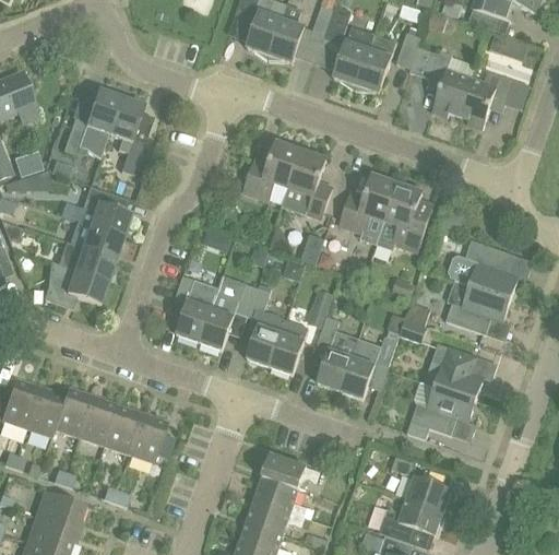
[(268,59),(270,60),(287,6),(273,1),(273,0),(240,0),(237,9),(258,16),(247,48),(254,50),(268,59)]
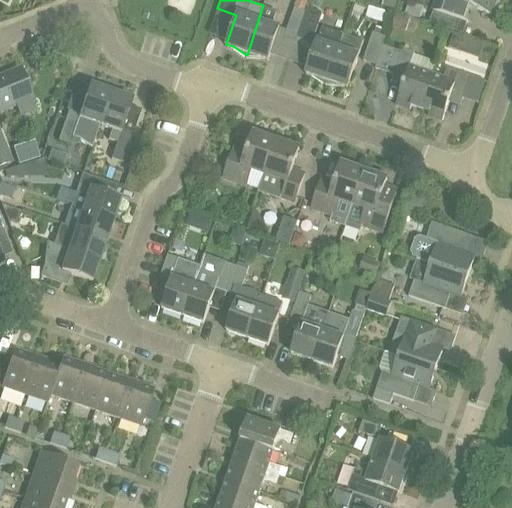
[(365,3),(356,0),(352,9),(362,12),(365,3)]
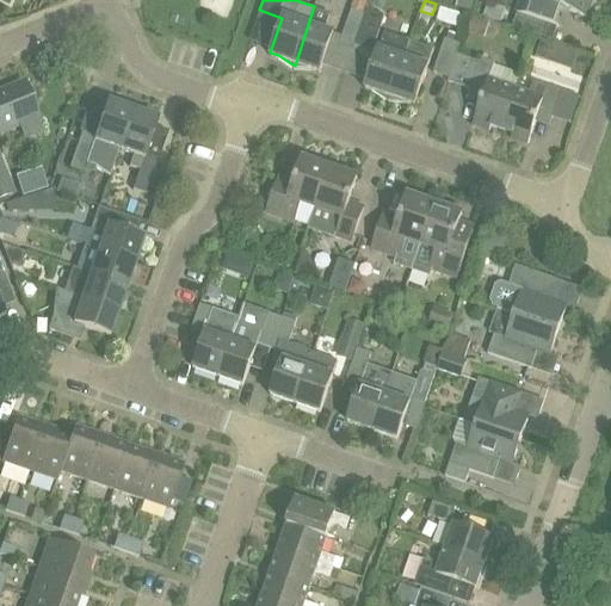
[(520,0),(517,10),(549,20),(555,2),(587,13),(592,0),(520,0)]
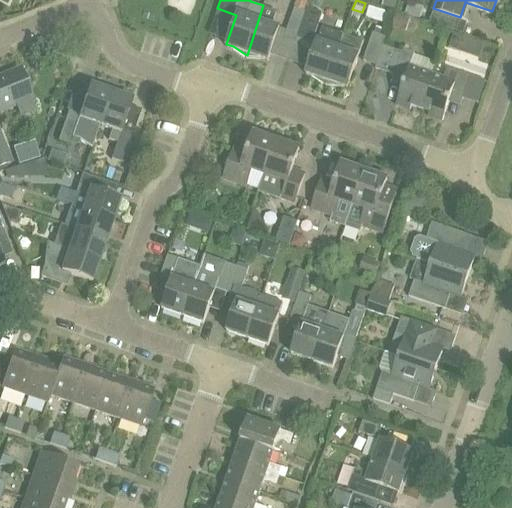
[(297,35),(298,35),(307,9),(295,4),(284,35),(296,39),(297,35)]
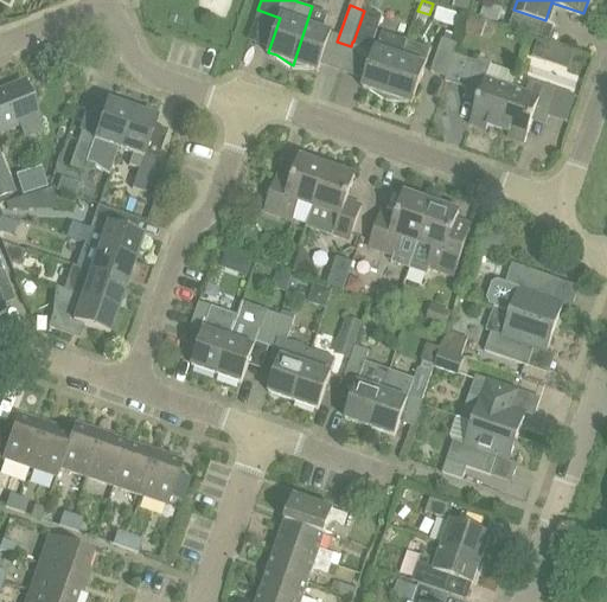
[(310,66),(318,69),(332,30),(321,26),(326,11),(312,6),(293,65),(310,66)]
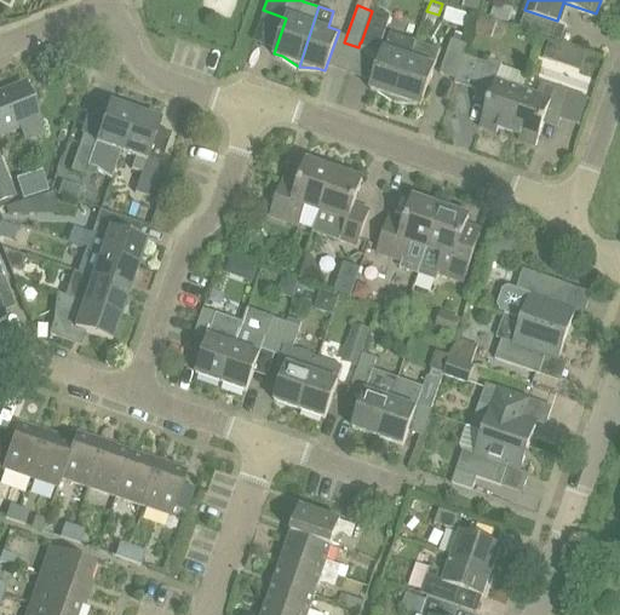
[(373,6),(372,11),(361,42),(378,49),(391,12),(373,6)]
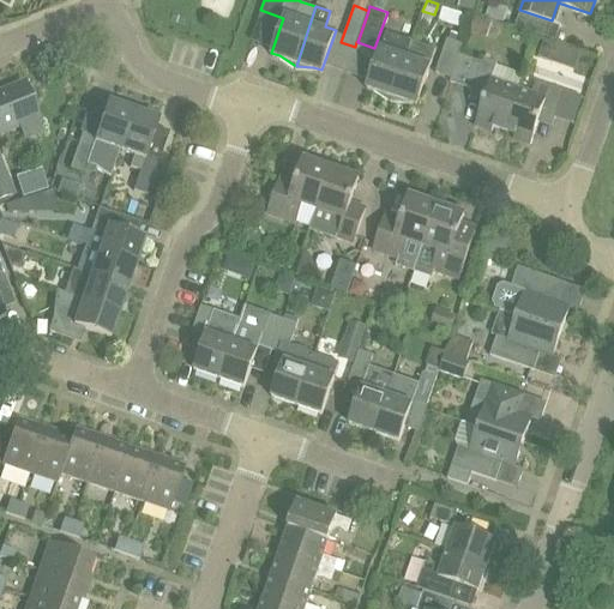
[(468,28),(487,35),(493,18),(474,12),(468,28)]
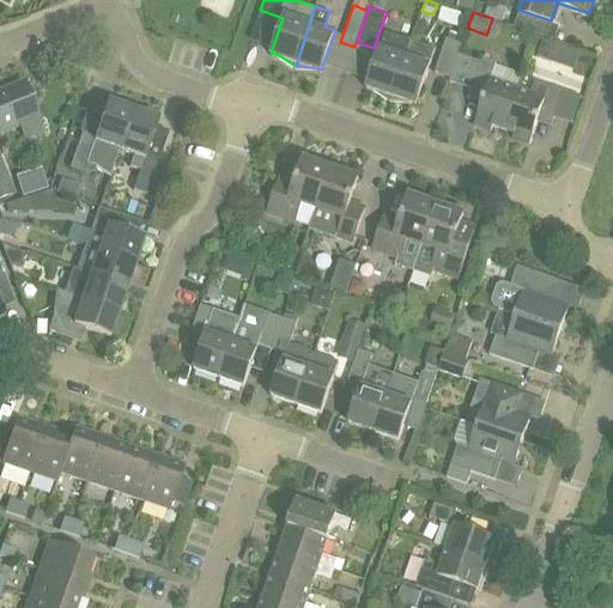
[(389,98),(390,98),(411,38),(395,32),(386,29),(380,46),(366,85),(374,87),(389,98)]
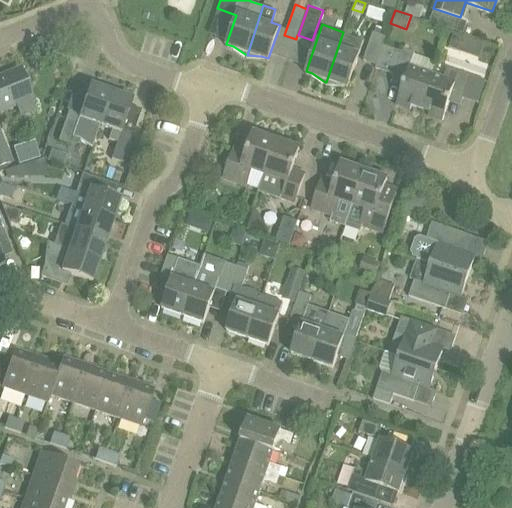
[(363,58),(377,62),(386,34),(382,33),(384,27),(375,24),(374,30),(373,29),(363,58)]
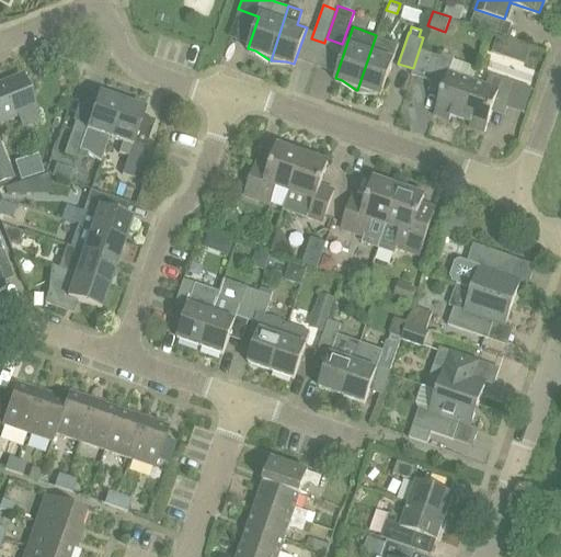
[(374,91),(381,94),(393,57),(398,43),(376,35),(357,90),(374,91)]
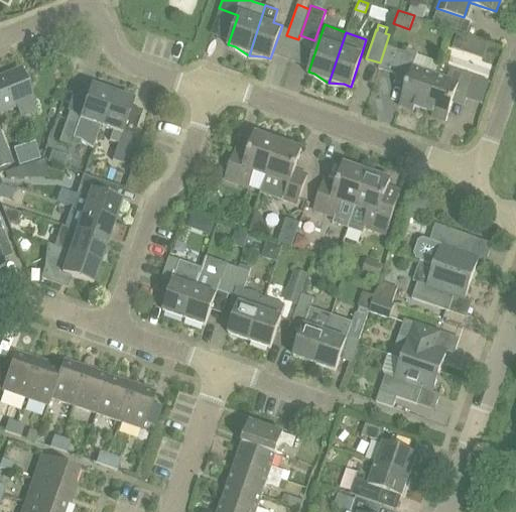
[(456,32),(452,44),(458,46),(462,34),(456,32)]
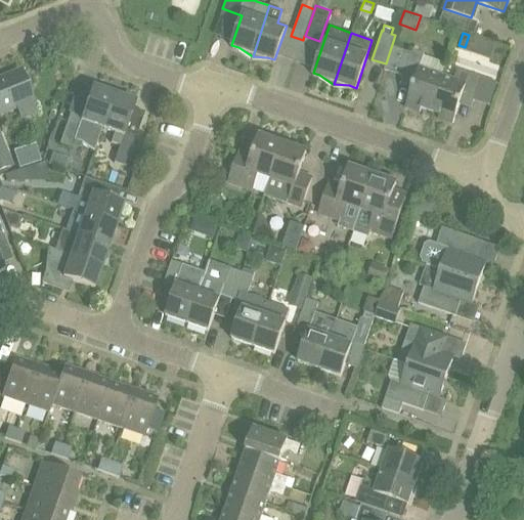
[(422,105),(431,109),(443,75),(419,66),(425,50),(412,46),(403,74),(415,78),(405,104),(420,110),(422,105)]
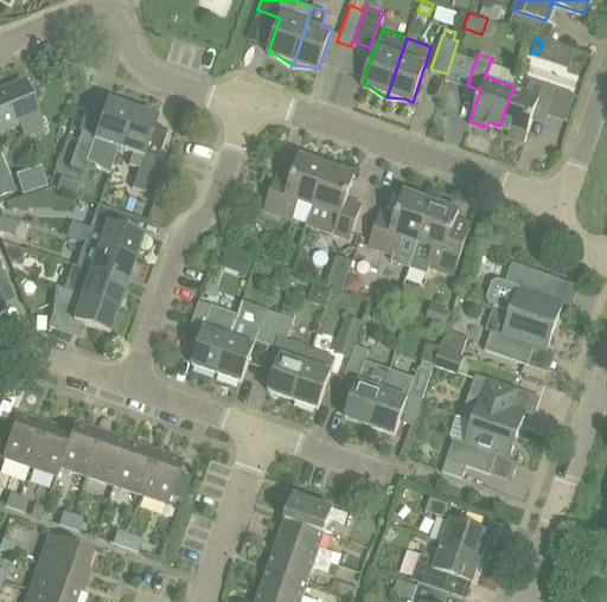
[(508,134),(524,140),(535,109),(549,114),(558,87),(529,77),(525,90),(513,87),(499,126),(510,129),(508,134)]
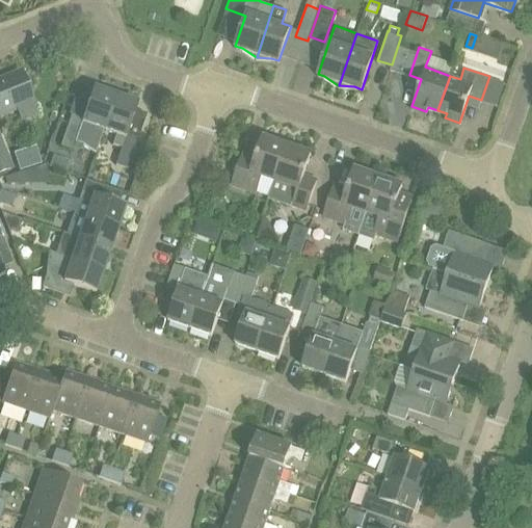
[(0,112),(17,106),(22,119),(38,112),(33,99),(21,69),(0,76),(0,112)]
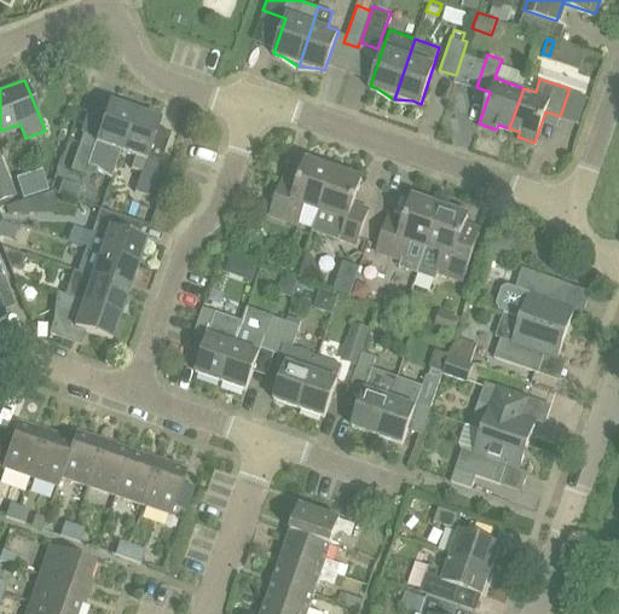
[(578,97),(570,116),(584,122),(593,104),(578,97)]
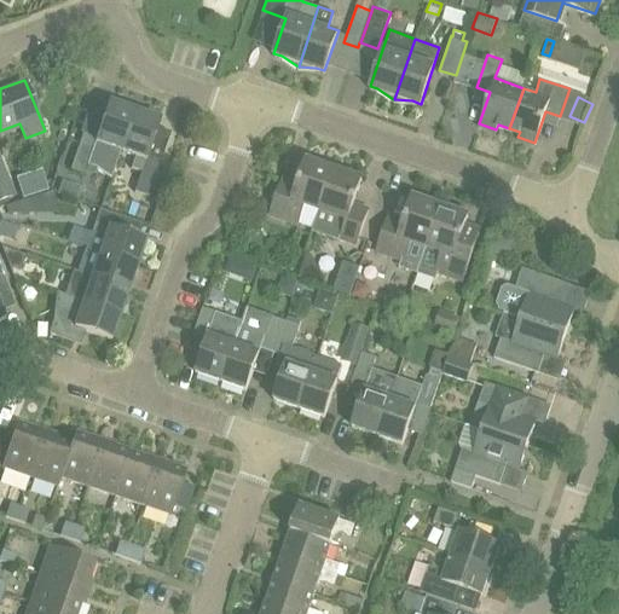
[(111,175),(121,149),(137,104),(136,103),(117,102),(109,99),(97,134),(82,129),(70,167),(85,172),(86,168),(93,172),(97,164),(111,175)]
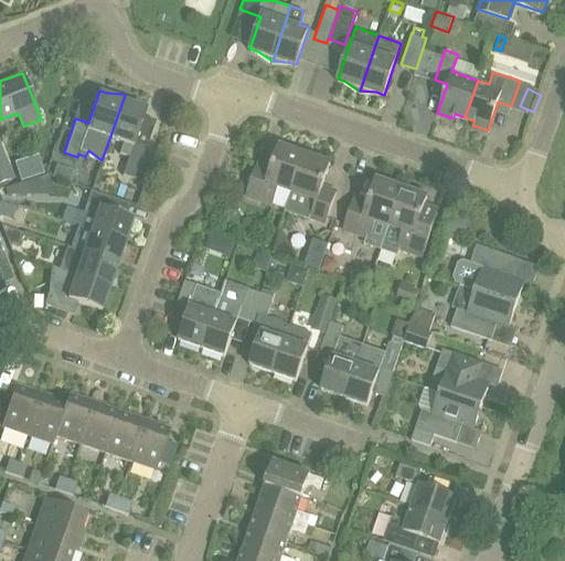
[(123,172),(135,177),(147,144),(135,139),(146,107),(138,104),(125,95),(110,136),(123,140),(119,150),(129,154),(123,172)]
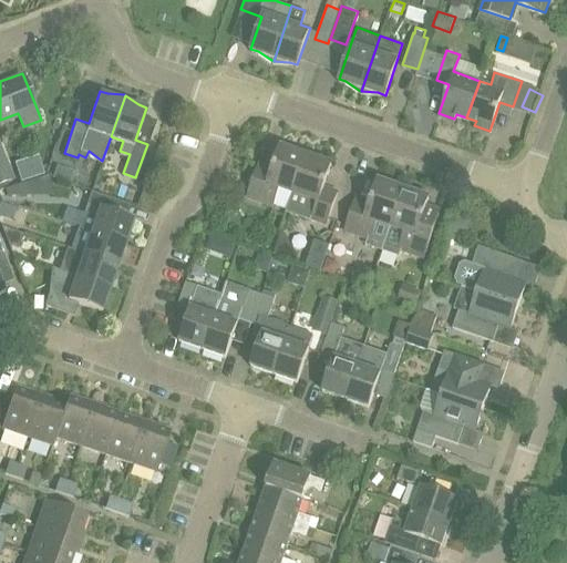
[(0,182),(14,177),(0,141),(0,182)]
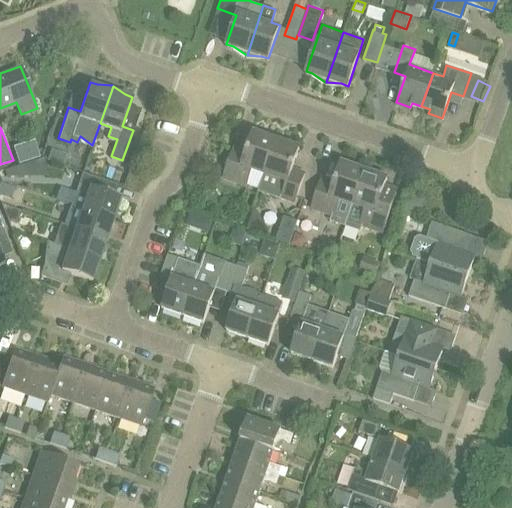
[(252,167),(265,172),(277,139),(253,130),(246,151),(233,147),(223,175),(246,183),(252,167)]
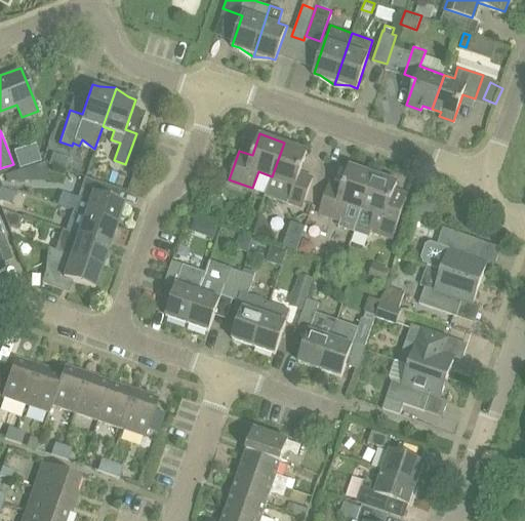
[(307,150),(284,143),(272,176),(267,193),(303,205),(313,176),(299,171),(307,150)]
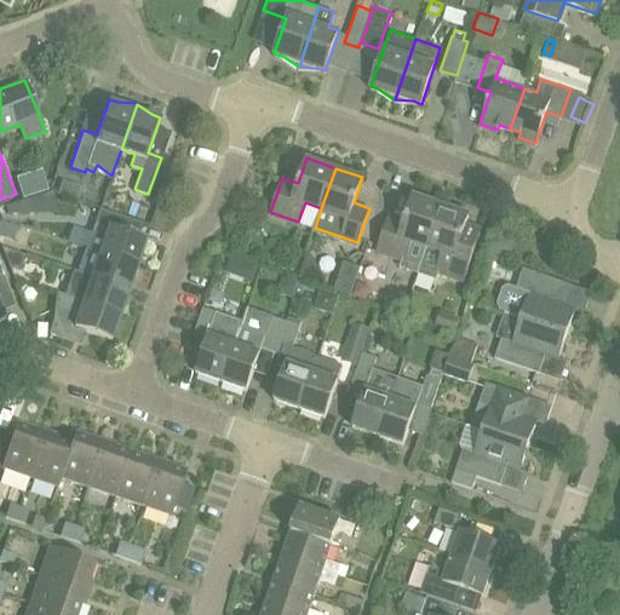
[(412,240),(428,245),(441,205),(413,195),(405,219),(389,214),(377,248),(405,258),(412,240)]
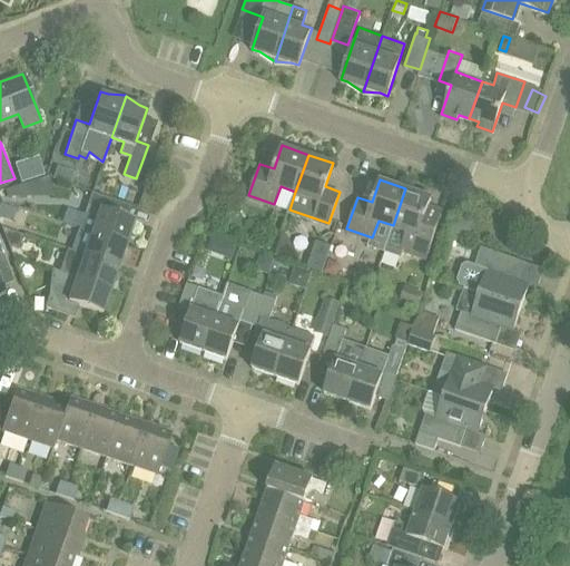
[(431,197),(405,188),(393,225),(384,249),(401,254),(403,249),(426,256),(438,225),(423,221),(431,197)]
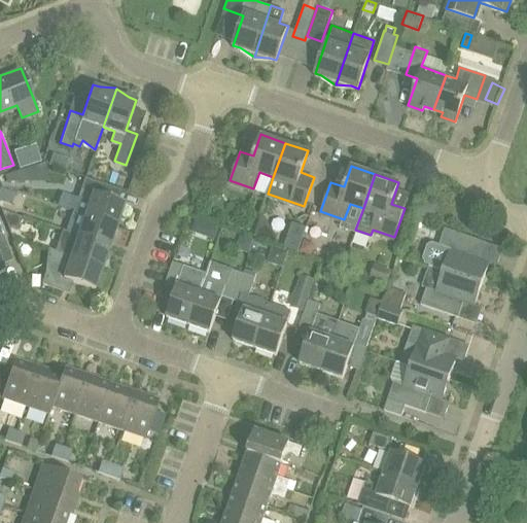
[(73,209),(116,223),(124,202),(93,192),(96,179),(84,176),(73,209)]
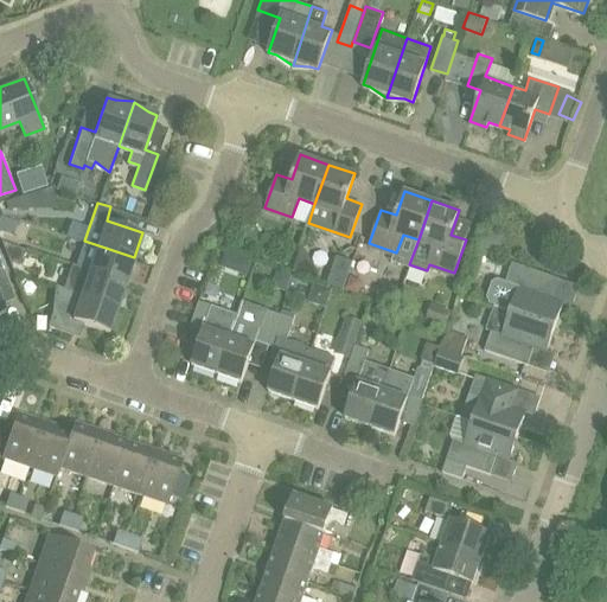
[(232,219),(243,223),(248,212),(236,207),(232,219)]
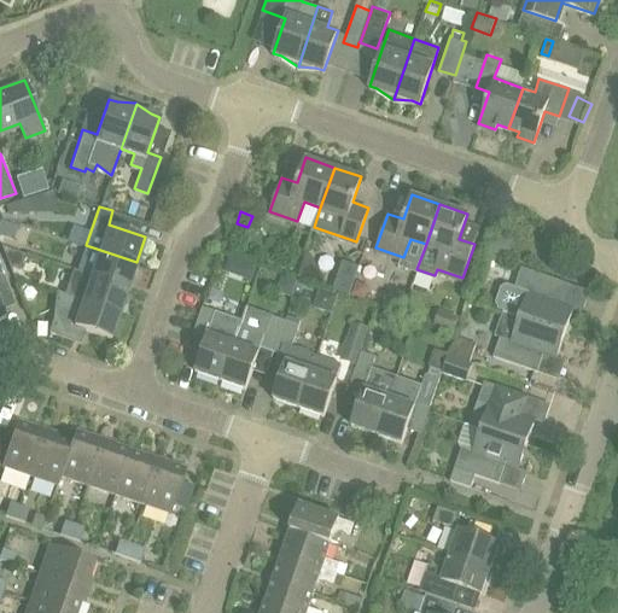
[(18,222),(1,215),(0,216),(0,229),(13,234),(18,222)]
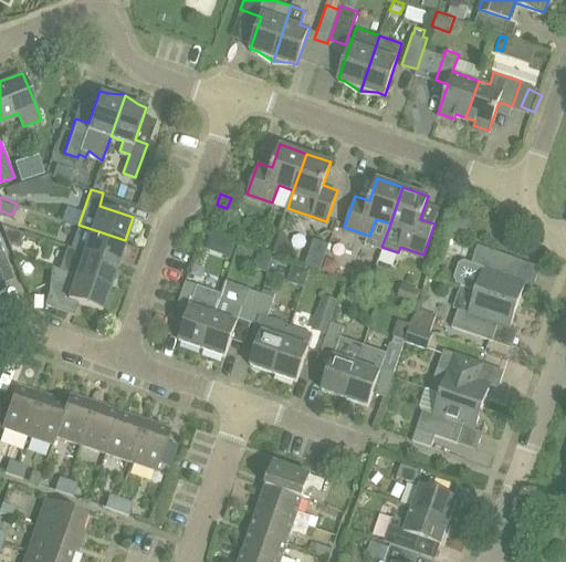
[(71,247),(117,263),(125,240),(79,225),(71,247)]
